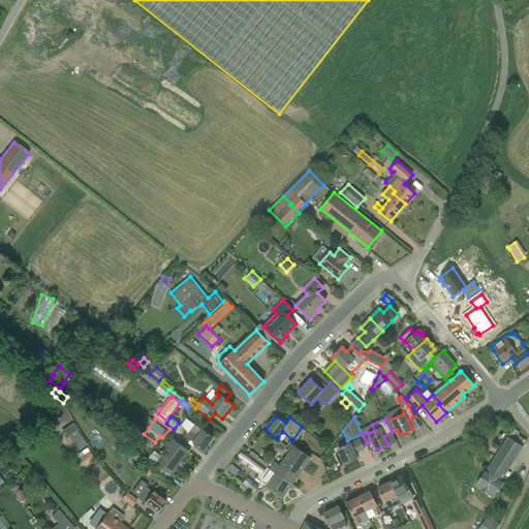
[(61,433),(65,439),(64,440),(72,454),(87,444),(78,431),(72,424),(61,433)]
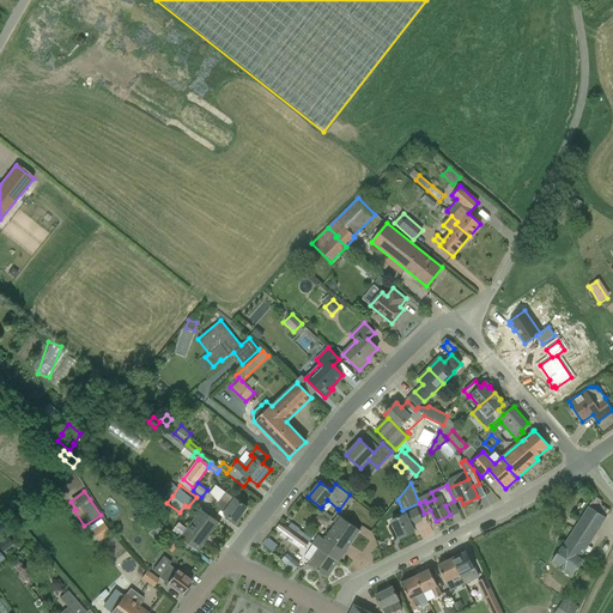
[(247,508),(236,498),(236,499),(226,492),(216,508),(224,514),(236,522),(247,508)]
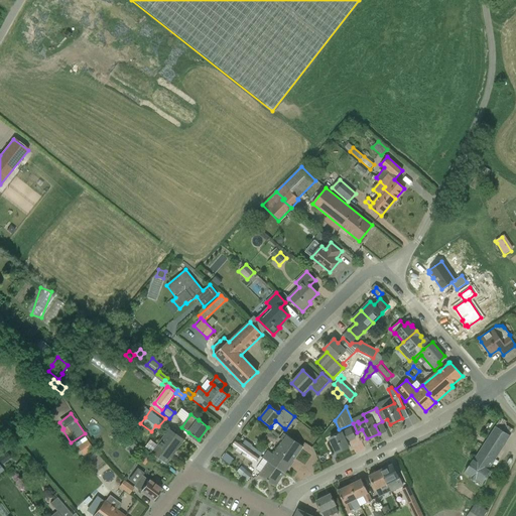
[(513,430),(513,429),(505,424),(506,422),(507,421),(505,420),(502,418),(501,421),(500,420),(495,426),(510,436),(513,430)]
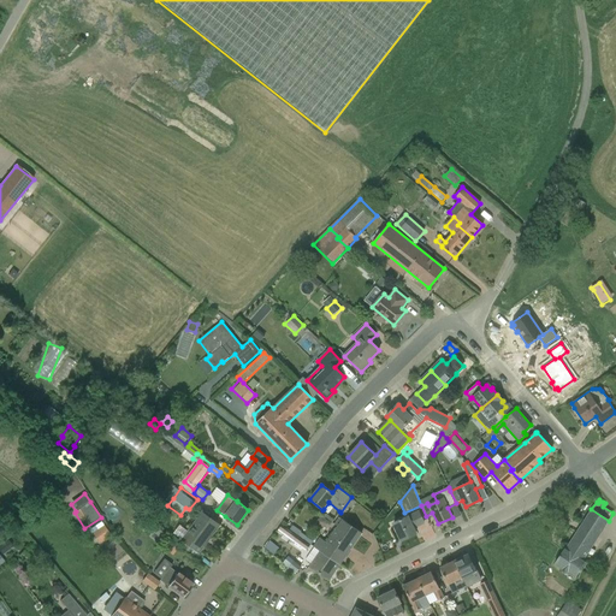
[(555,564),(575,578),(586,561),(584,560),(609,521),(592,510),(567,548),(566,548),(555,564)]
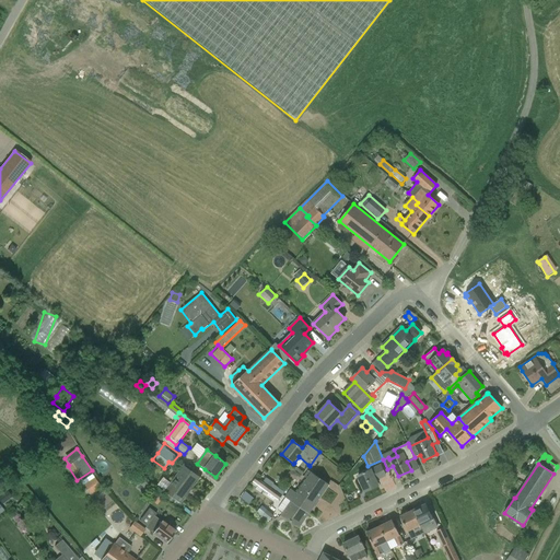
[(371,470),(358,476),(365,492),(378,486),(375,480),(386,476),(381,465),(371,470)]
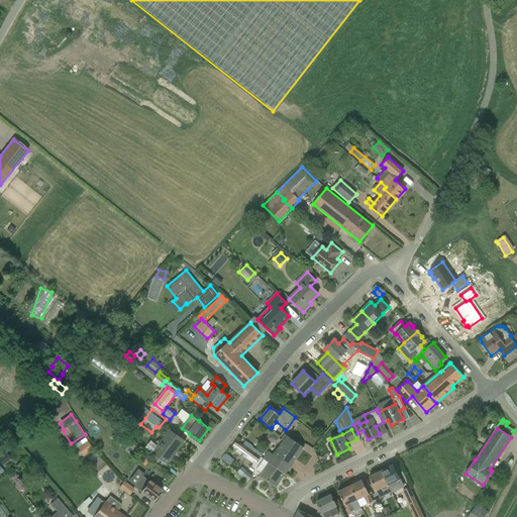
[(110,437),(115,441),(121,434),(115,430),(110,437)]
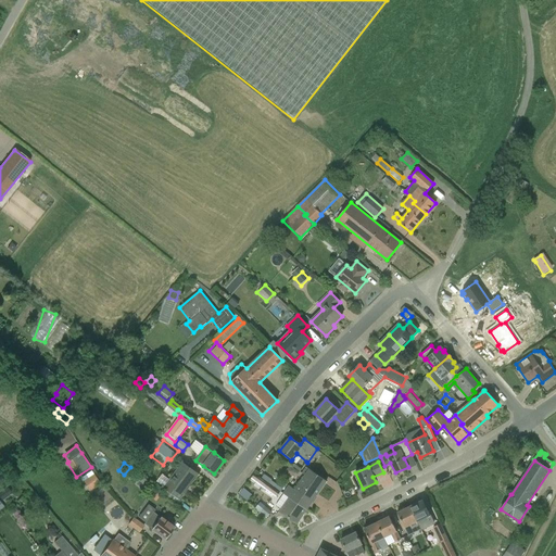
[(165,488),(179,498),(198,474),(184,463),(165,488)]
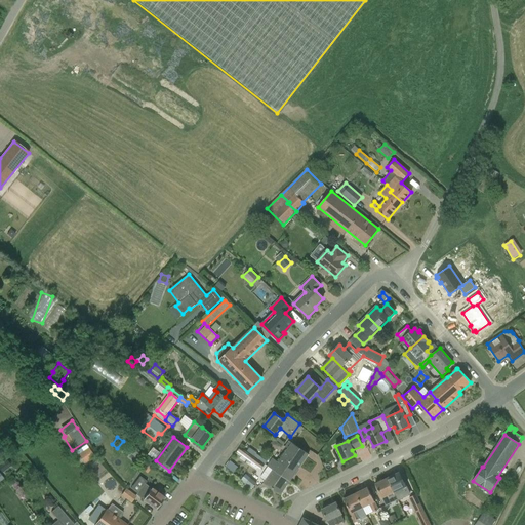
[(288,449),(279,462),(272,457),(267,466),(274,471),(289,481),(308,454),(289,441),(285,447),(288,449)]
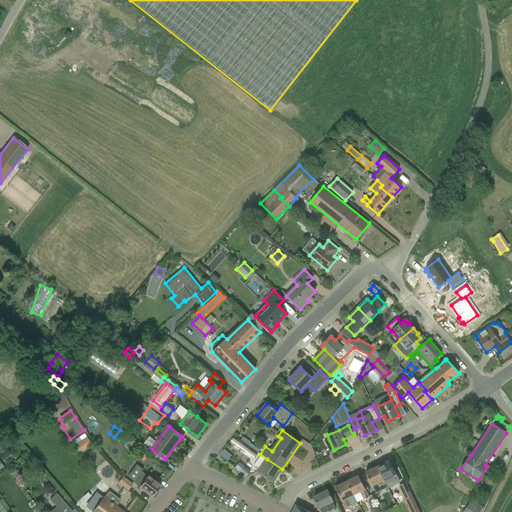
[(86,436),(75,443),(82,452),(92,446),(86,436)]
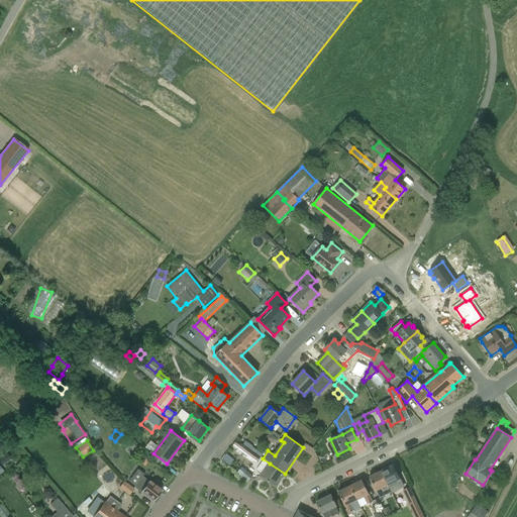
[(243,444),(250,449),(252,447),(252,446),(245,441),(243,444)]
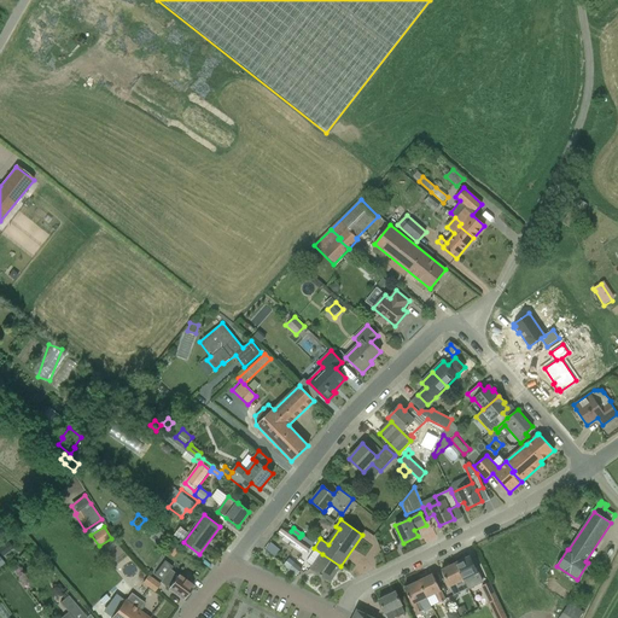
[(557,541),(564,531),(558,528),(551,536),(557,541)]
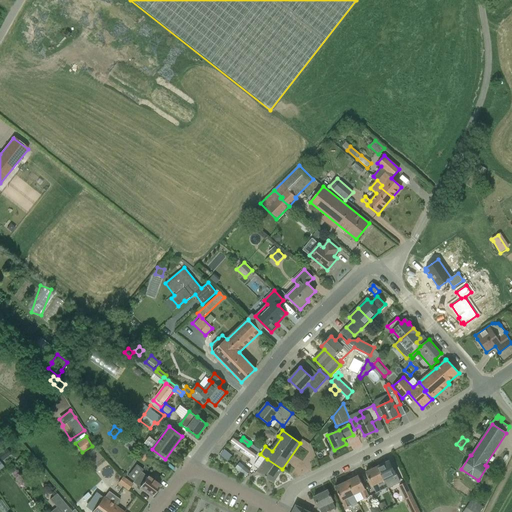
[(235,438),(233,440),(254,456),(256,453),(235,438)]
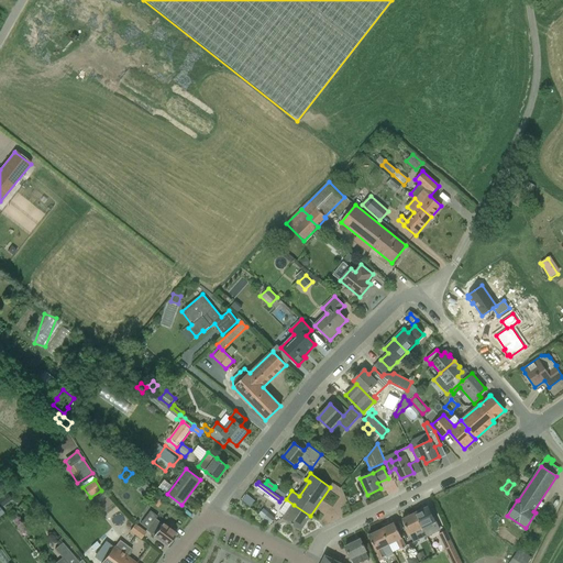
[(0,505),(2,507),(12,500),(7,493),(0,497),(0,505)]
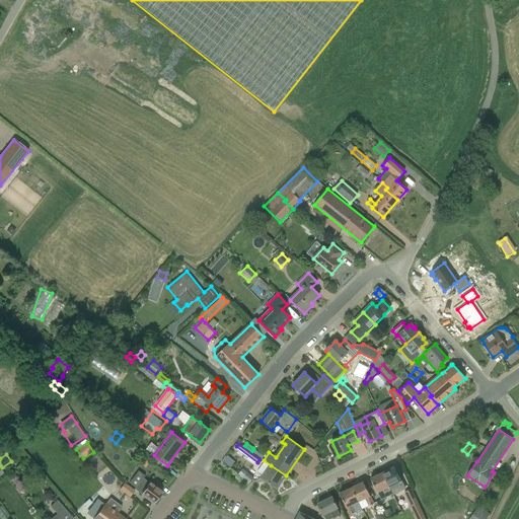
[(230,467),(234,463),(229,459),(226,457),(223,461),(230,467)]
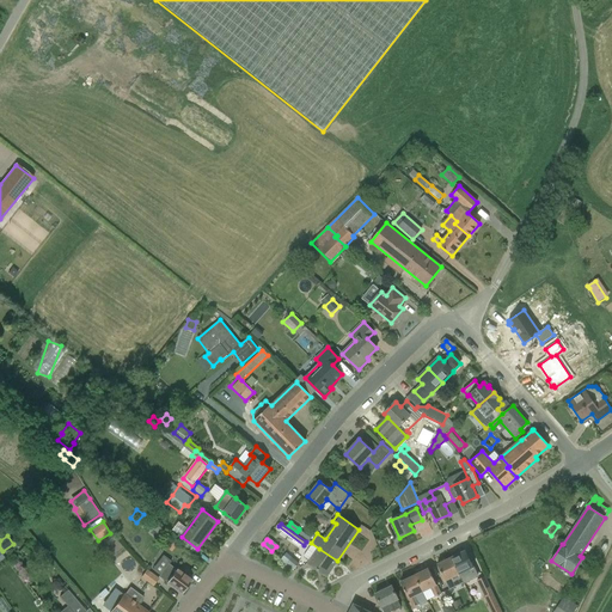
[(326,576),(337,561),(319,549),(308,563),(326,576)]
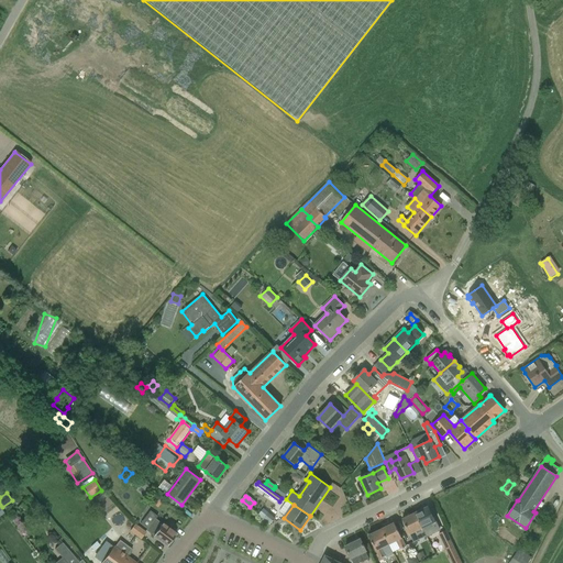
[(433,533),(440,530),(428,507),(416,512),(422,528),(430,525),(433,533)]
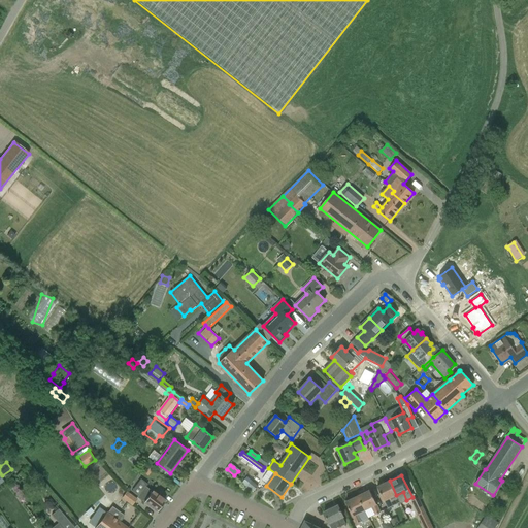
[(377,487),(388,509),(393,506),(390,499),(396,495),(390,481),(377,487)]
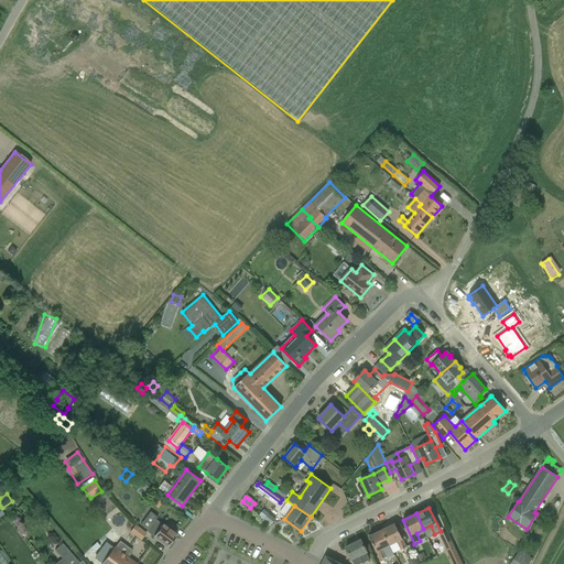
[(272,524),(275,520),(269,514),(264,520),(271,525),(272,524)]
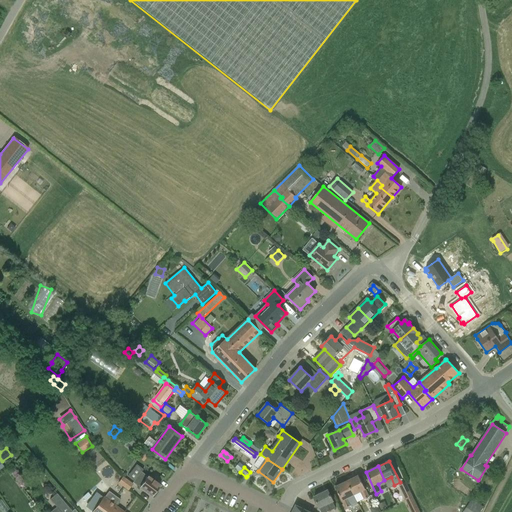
[(132,483),(139,488),(152,497),(160,486),(140,472),(132,483)]
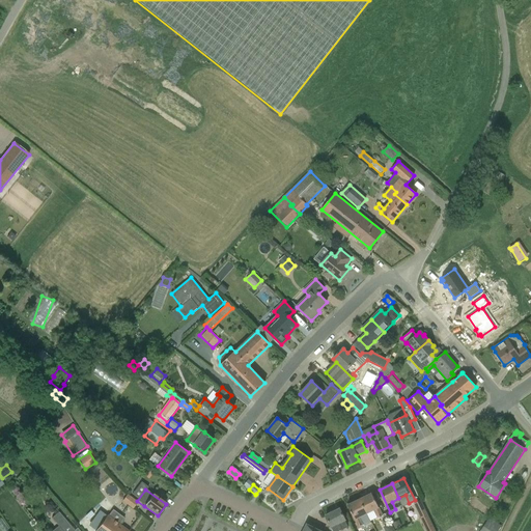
[(378,518),(383,515),(371,493),(360,499),(367,513),(373,510),(378,518)]
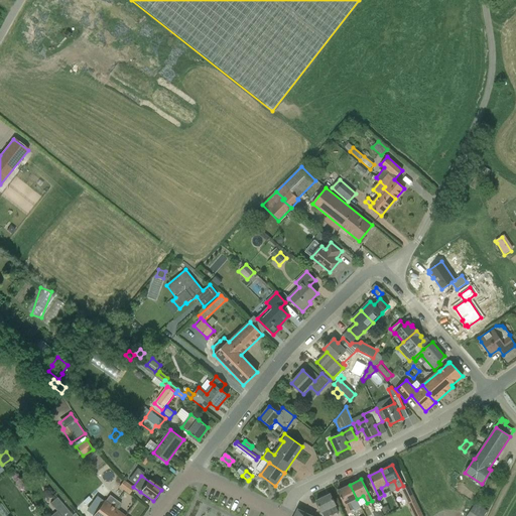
[(119,487),(129,494),(133,489),(123,481),(119,487)]
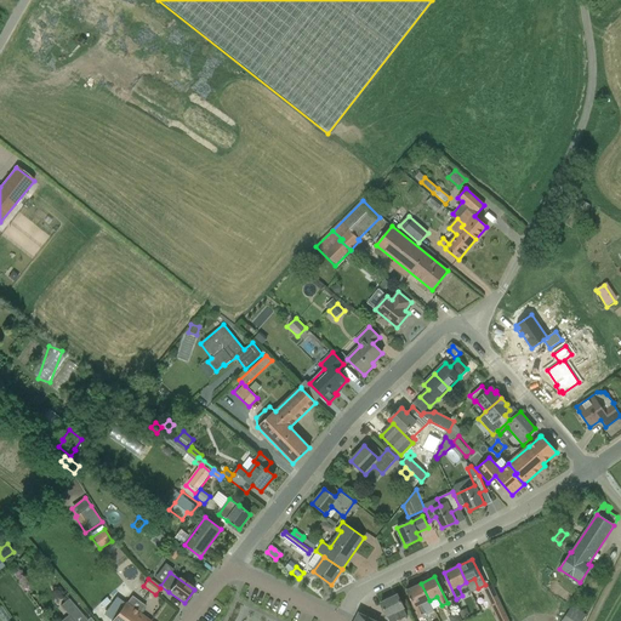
[(406,591),(419,616),(425,614),(426,616),(434,611),(429,600),(421,584),(406,591)]
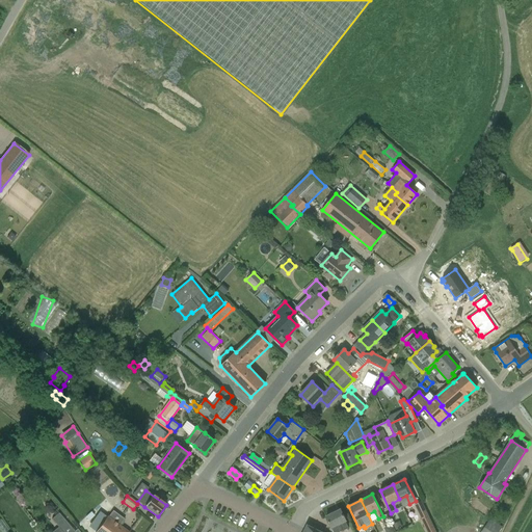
[(345,522),(346,521),(341,509),(326,516),(333,531),(339,531),(349,528),(345,522)]
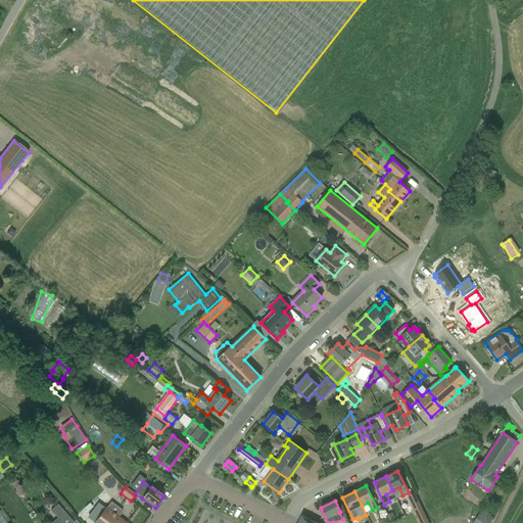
[(93,522),(126,522),(117,517),(123,510),(110,502),(106,509),(98,503),(87,518),(93,522)]
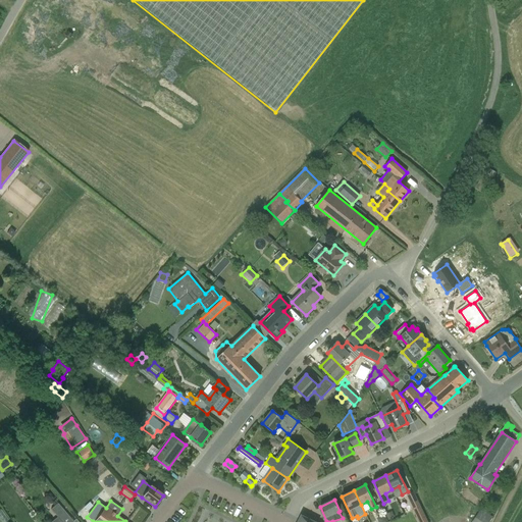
[(50,521),(71,521),(73,521),(58,504),(50,509),(57,517),(50,521)]
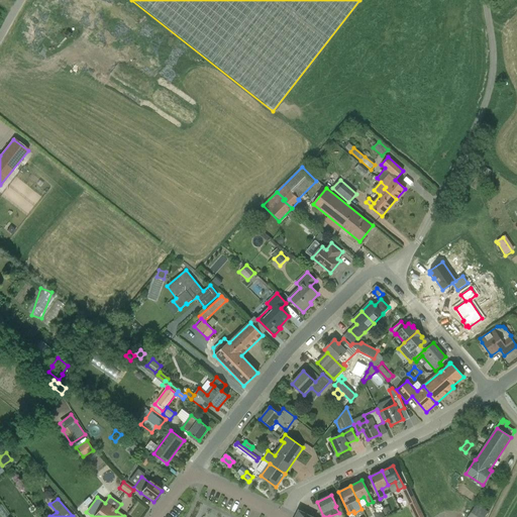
[(424,516),(417,502),(410,505),(415,516),(424,516)]
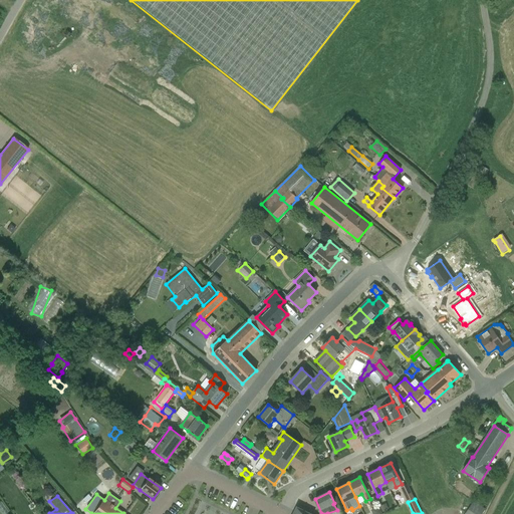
[(482,513),(486,509),(473,501),(465,513),(482,513)]
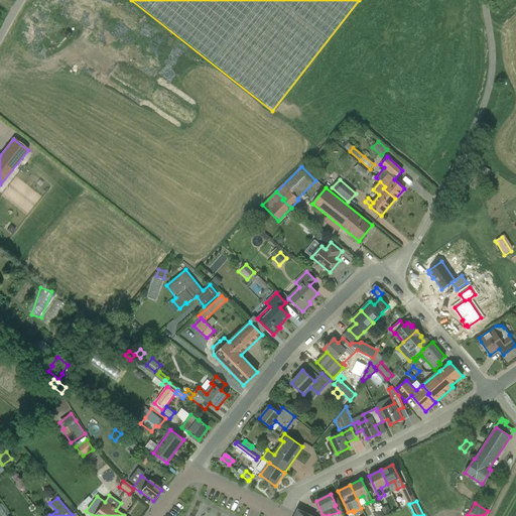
[(390,511),(387,506),(381,509),(384,514),(390,511)]
